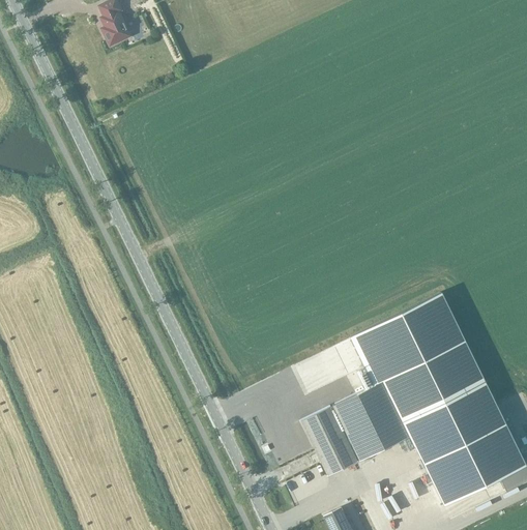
[(111,47),(134,36),(121,12),(125,10),(119,0),(109,0),(99,5),(105,16),(100,18),(106,26),(101,28),(111,47)]
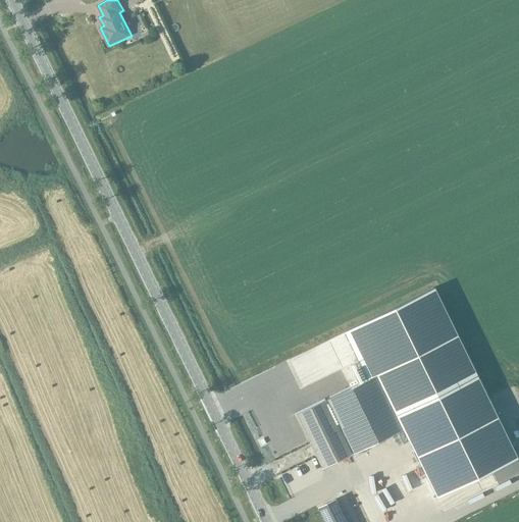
[(141,15),(133,19),(136,27),(144,23),(141,15)]
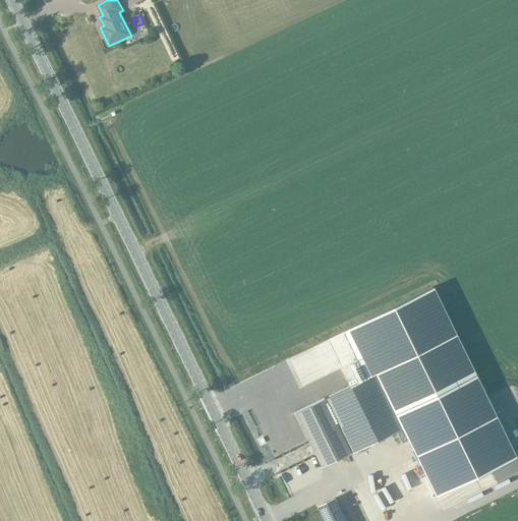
[(517,457),(436,287),(346,331),(360,362),(353,366),(361,383),(378,374),(438,498),(494,470),(500,481),(517,472),(517,457)]
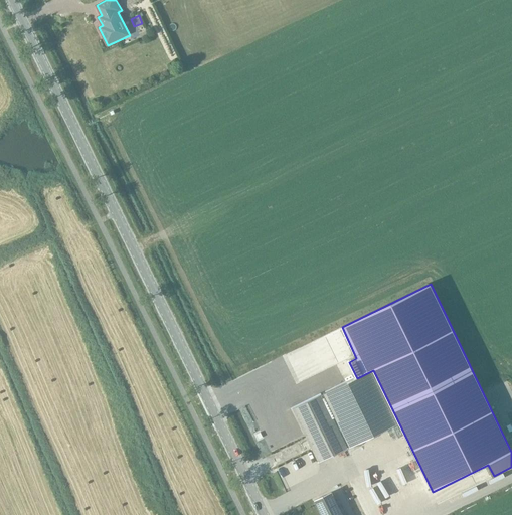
[(357,378),(324,394),(295,409),(321,463),(399,423),(373,370),(357,378)]
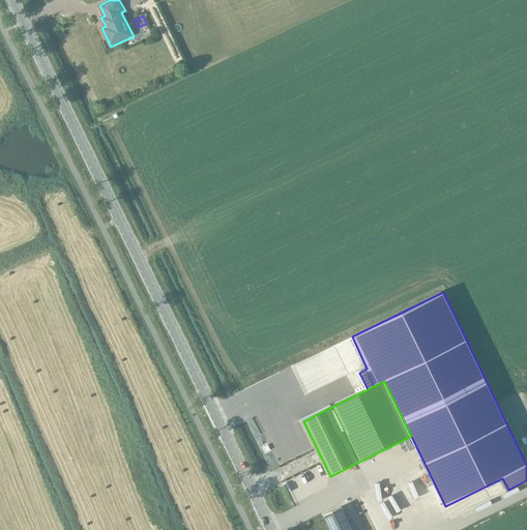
[(413,475),(397,481),(401,492),(417,484),(413,475)]
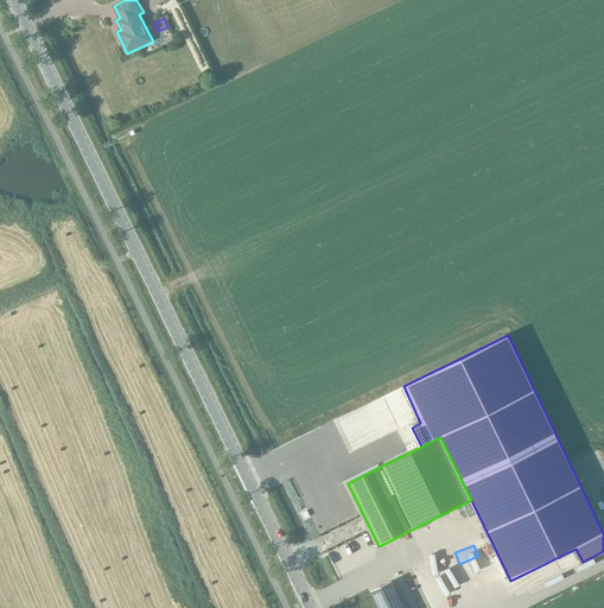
[(405,607),(393,581),(373,590),(381,607),(405,607)]
